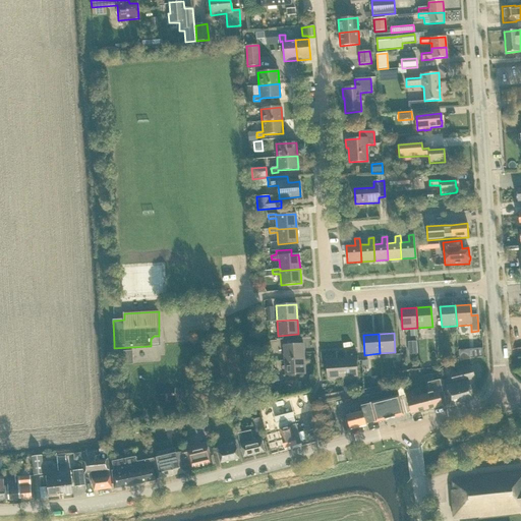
[(303,344),(293,345),(293,341),(287,341),(287,345),(283,345),(284,360),(304,359),(303,344)]
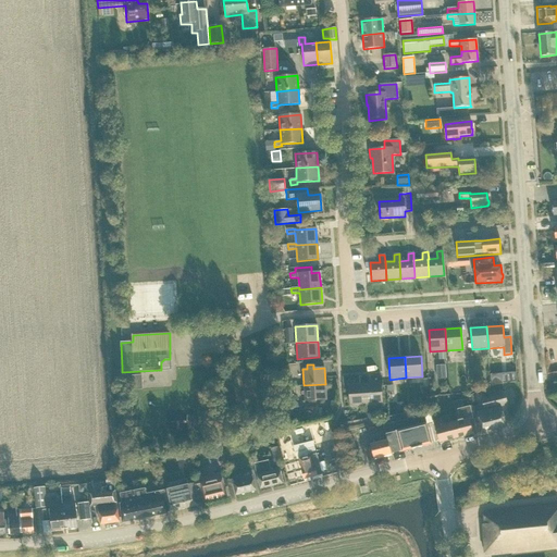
[(438,373),(436,373),(436,379),(446,379),(445,364),(438,366),(438,373)]
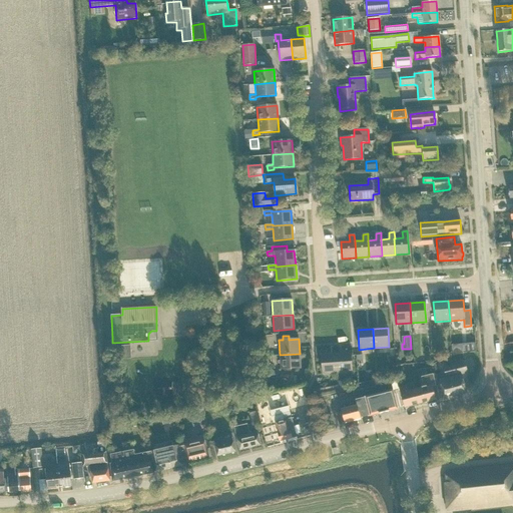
[(130,359),(130,346),(121,346),(122,359),(130,359)]
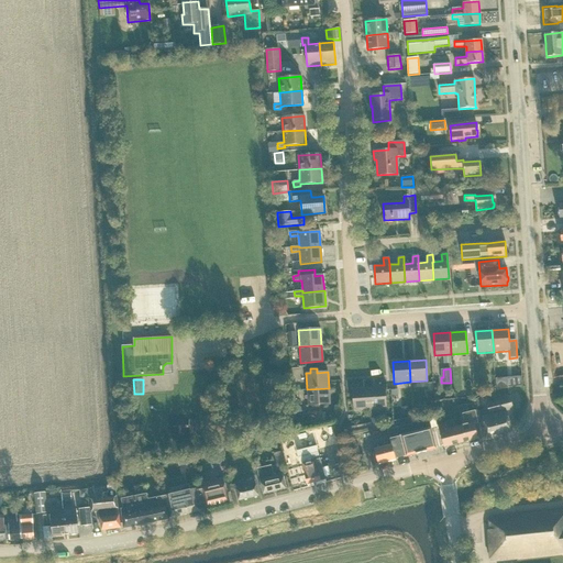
[(506,379),(496,381),(497,389),(507,388),(506,381),(506,379)]
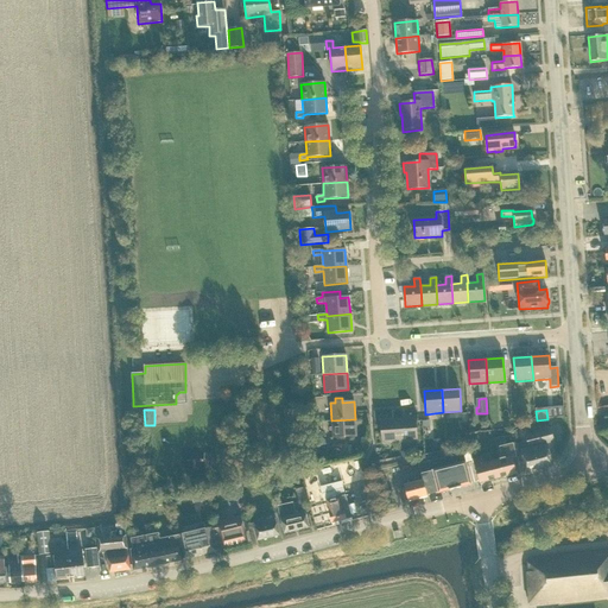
[(399,443),(417,441),(416,418),(398,419),(399,443)]
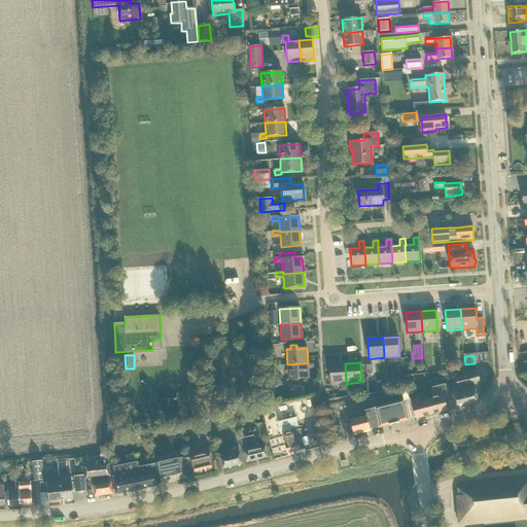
[(288,380),(309,379),(308,363),(287,364),(288,380)]
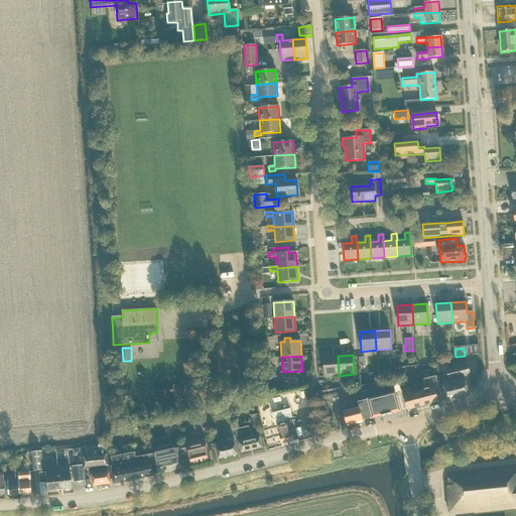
[(325,377),(339,376),(338,356),(323,357),(325,377)]
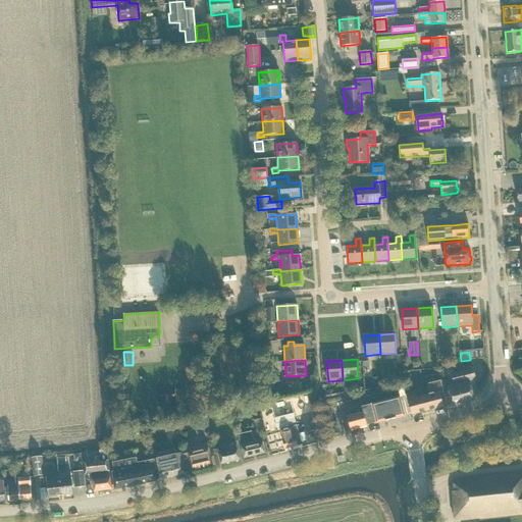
[(473,400),(469,381),(475,379),(472,368),(460,372),(460,373),(462,382),(463,382),(464,388),(460,389),(462,402),(473,400)]
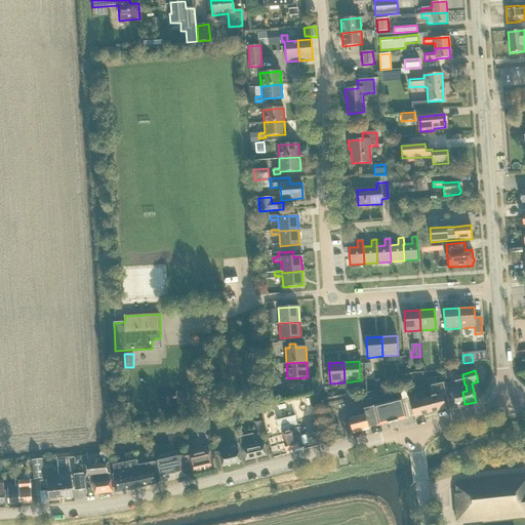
[(456,387),(449,389),(454,407),(465,404),(462,392),(467,391),(466,385),(465,385),(462,375),(462,374),(453,376),(454,380),(456,387)]
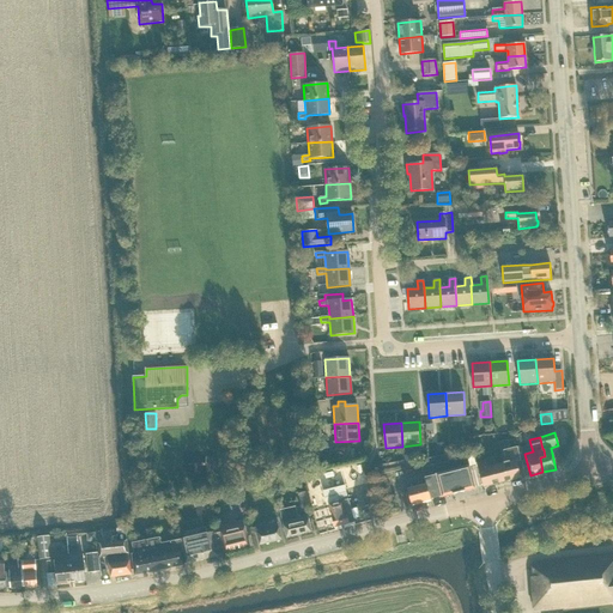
[(520,447),(510,449),(508,439),(498,442),(503,463),(507,481),(520,478),(516,462),(522,460),(520,447)]
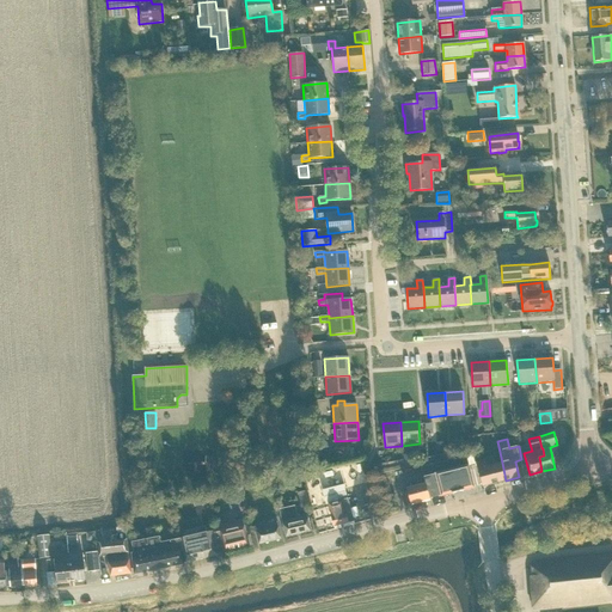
[(429,465),(421,467),(423,477),(426,485),(429,499),(438,496),(441,495),(441,496),(473,488),(469,466),(466,456),(429,465)]
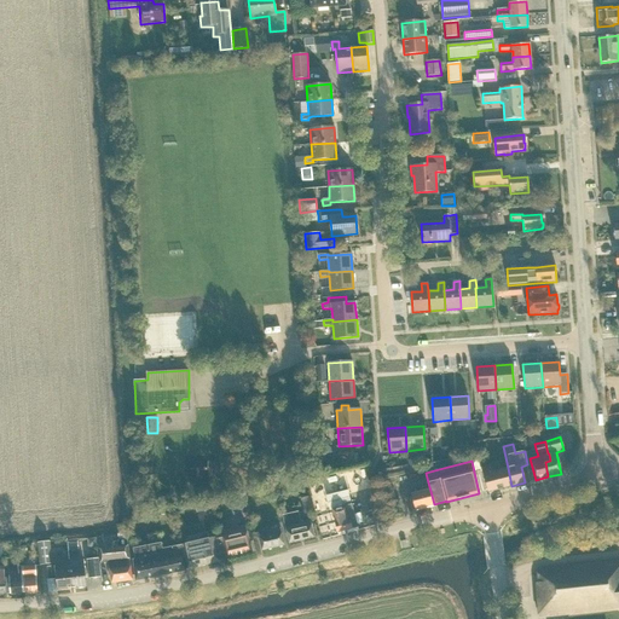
[(512,486),(508,468),(492,472),(491,466),(481,467),(484,474),(487,492),(512,486)]
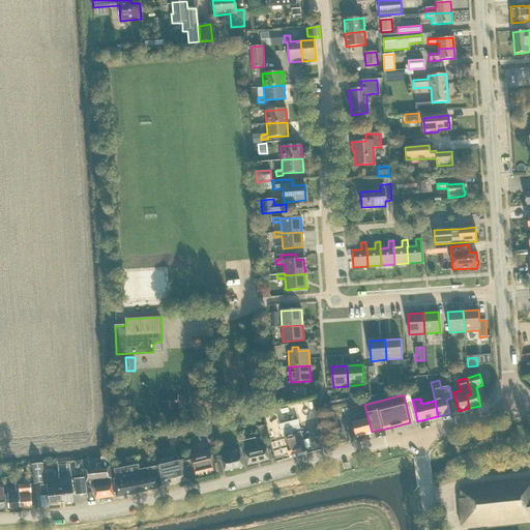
[(236,429),(235,419),(228,420),(230,430),(236,429)]
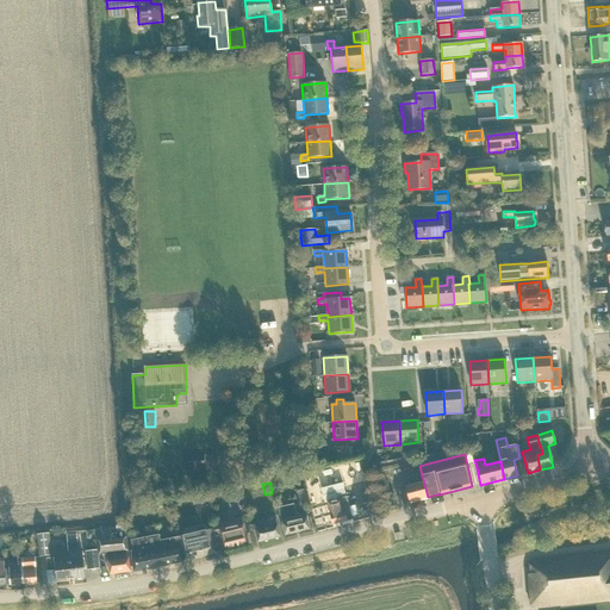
[(352,520),(347,498),(343,483),(322,489),(325,503),(327,503),(332,526),(346,522),(346,521),(352,520)]
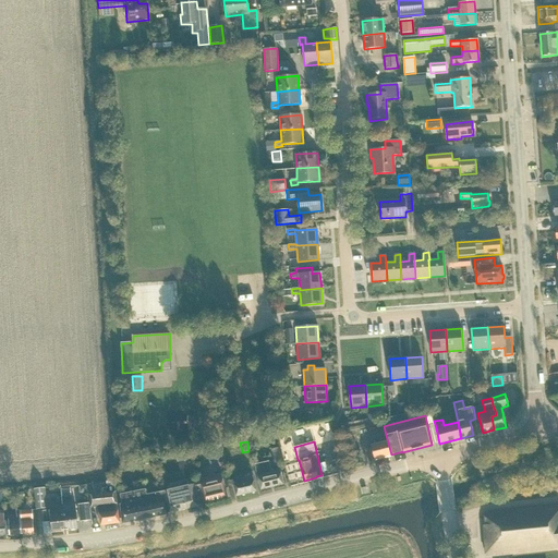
[(388,443),(371,447),(374,460),(391,456),(391,455),(388,443)]
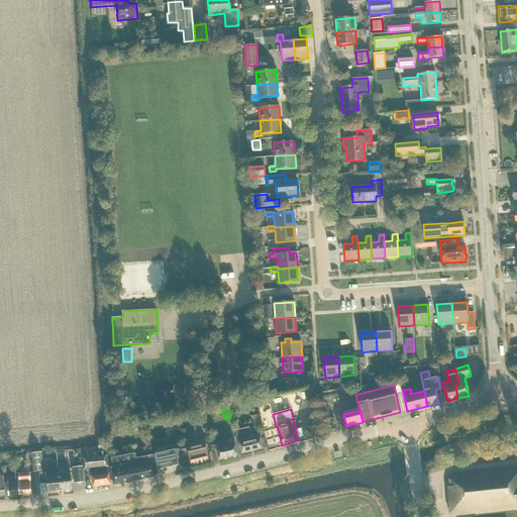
[(192,415),(192,416),(194,423),(200,422),(207,420),(206,412),(192,415)]
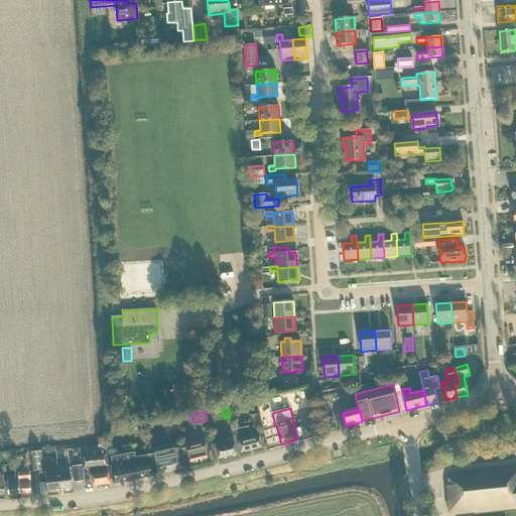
[(261,424),(258,414),(251,415),(253,426),(261,424)]
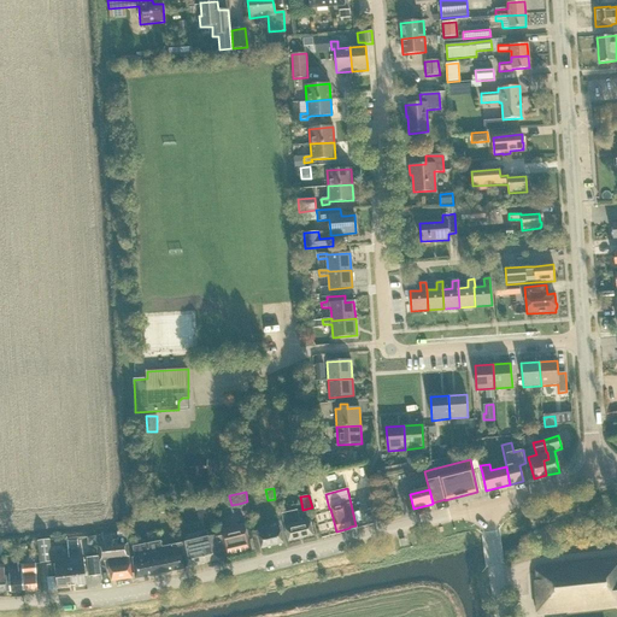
[(313,536),(310,518),(301,521),(301,519),(299,519),(297,510),(281,515),(288,542),(313,536)]
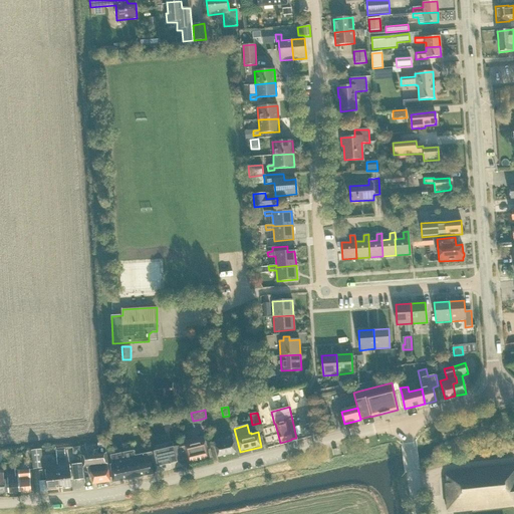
[(193,439),(179,443),(181,454),(180,454),(183,466),(189,464),(209,459),(205,440),(194,443),(193,439)]
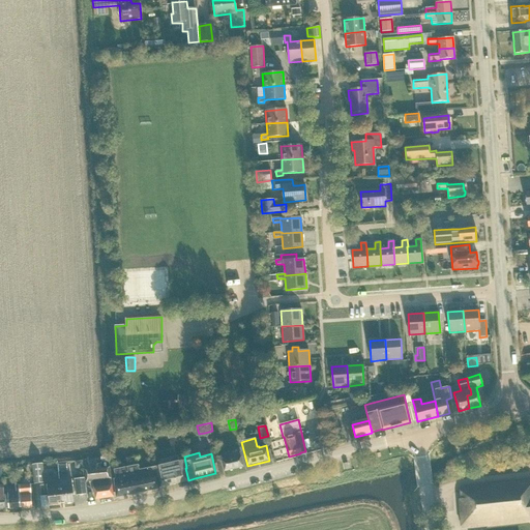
[(243,467),(240,455),(240,452),(221,457),(224,471),(243,467)]
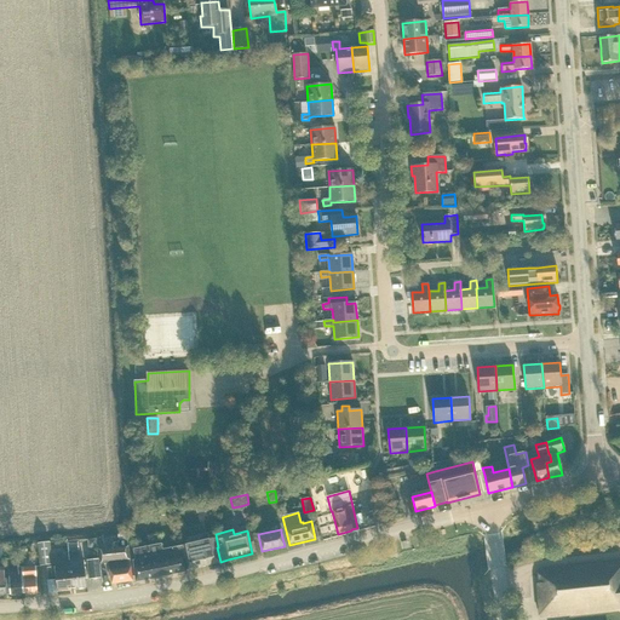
[(196,543),(182,546),(188,570),(210,566),(210,562),(220,560),(214,539),(196,543)]
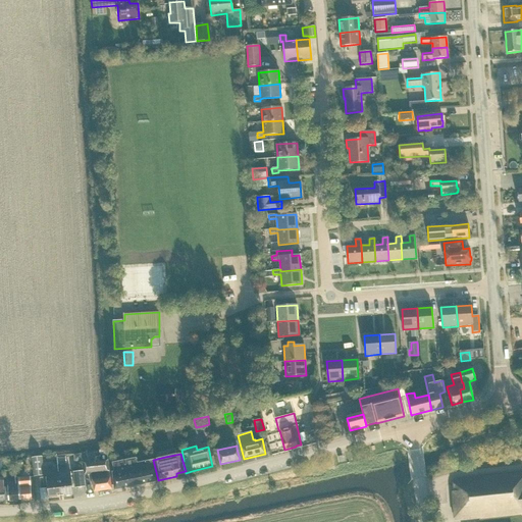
[(44,476),(42,457),(32,458),(34,477),(44,476)]
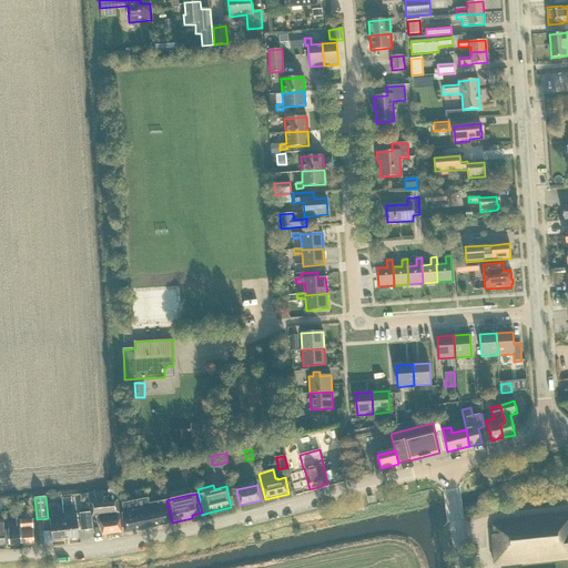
[(72,505),(71,497),(62,498),(62,506),(72,505)]
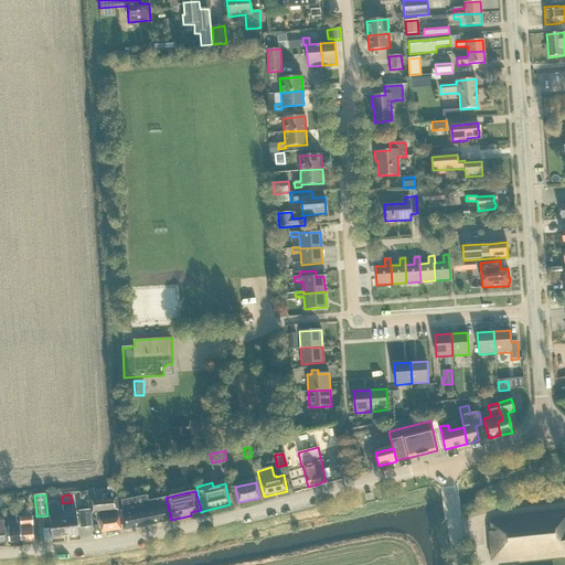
[(124,510),(121,511),(124,530),(170,521),(166,498),(148,501),(147,497),(146,497),(136,499),(121,501),(124,510)]
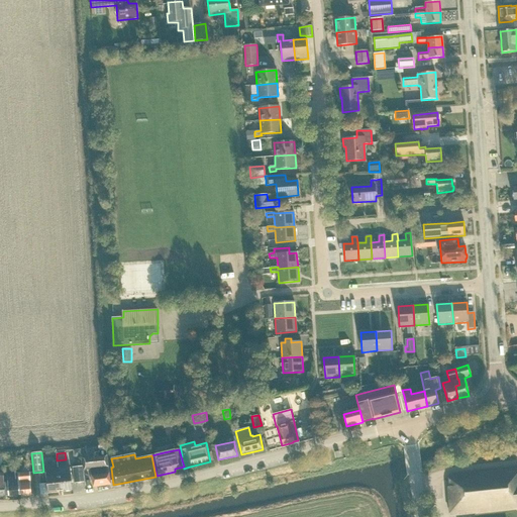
[(111,485),(108,470),(106,455),(82,458),(84,471),(90,471),(93,488),(111,485)]
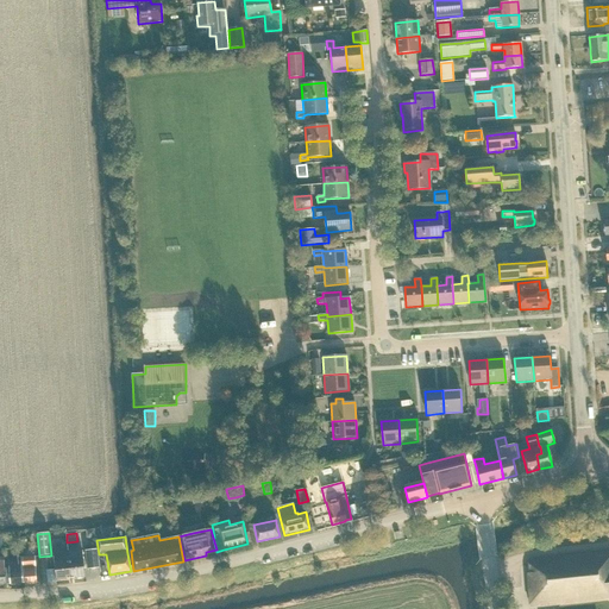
[(99,569),(98,550),(85,551),(87,570),(99,569)]
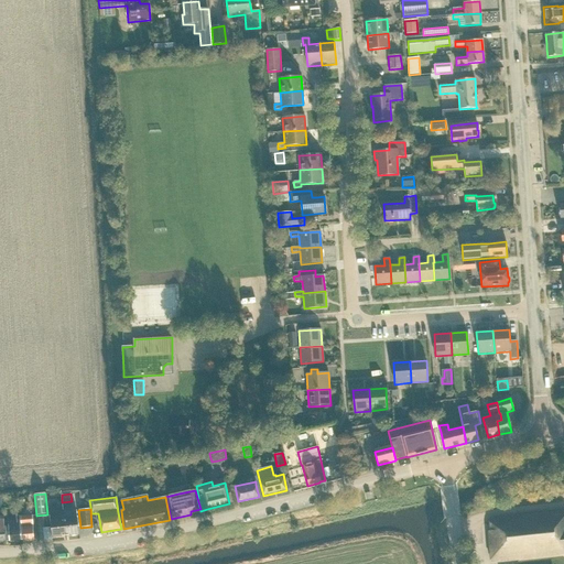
[(65,535),(79,534),(77,519),(76,510),(63,511),(65,535)]
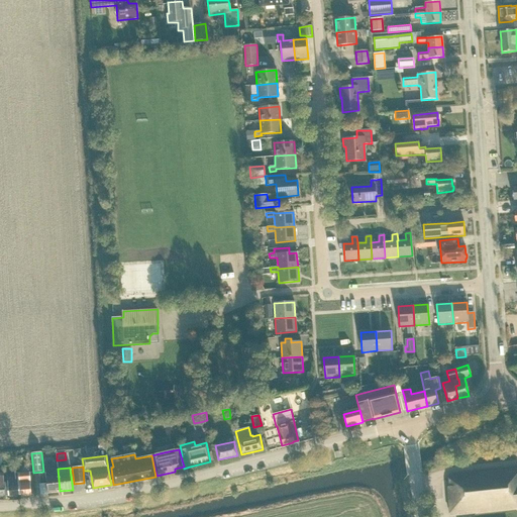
[(47,493),(60,491),(58,469),(45,470),(46,478),(47,493)]
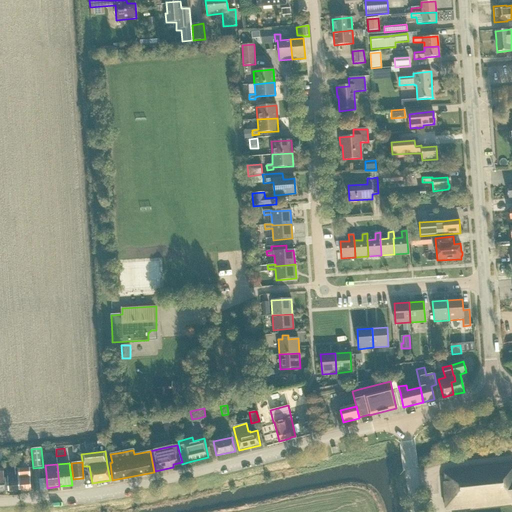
[(511,501),(511,464),(444,471),(445,482),(443,482),(446,510),(511,503),(511,502),(511,501)]
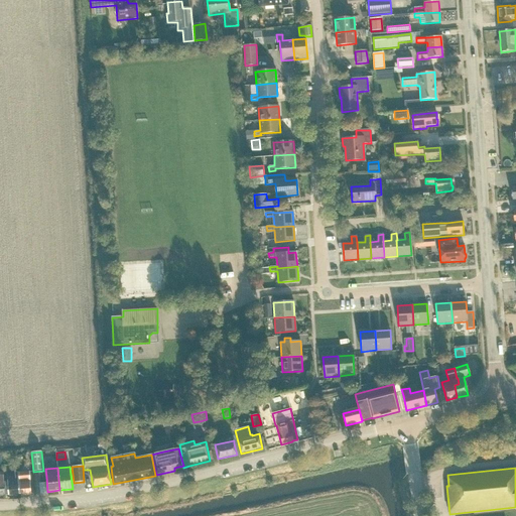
[(20,494),(30,493),(29,472),(19,473),(20,494)]
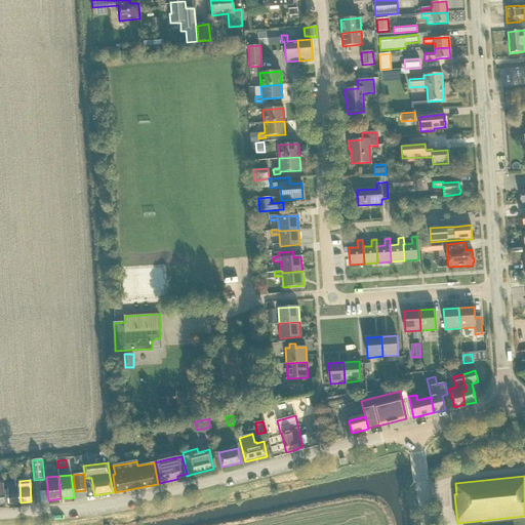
[(4,490),(5,503),(19,502),(18,487),(12,488),(12,486),(7,486),(7,490),(4,490)]
